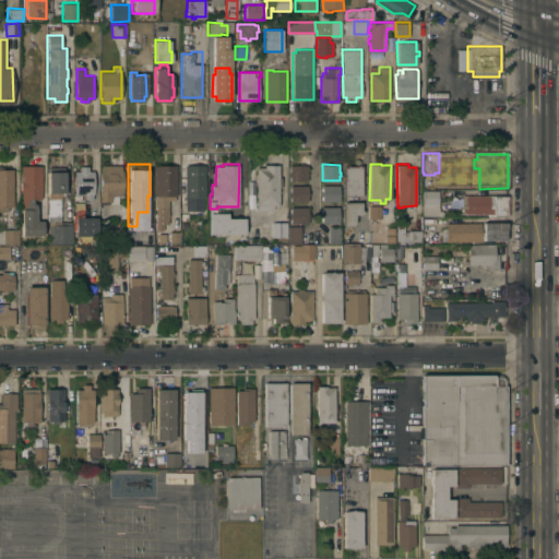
[(43,165),(43,199),(35,199),(35,222),(42,222),(42,236),(21,236),(21,191),(20,191),(20,179),(21,179),(21,165),(43,165)]
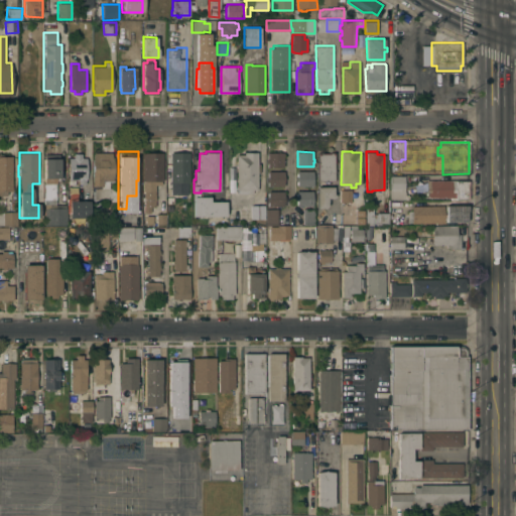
[(69,157),(74,157),(74,152),(82,152),(82,157),(86,157),(85,183),(79,183),(79,179),(75,179),(75,183),(69,183),(69,157)]
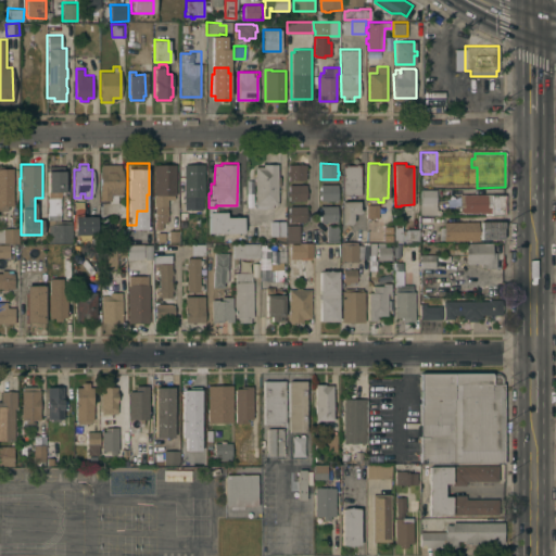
[(100,168),(101,168),(101,164),(121,164),(121,168),(122,168),(122,194),(117,194),(117,202),(119,202),(119,213),(109,214),(109,225),(101,225),(101,202),(109,202),(109,200),(100,200),(100,168)]
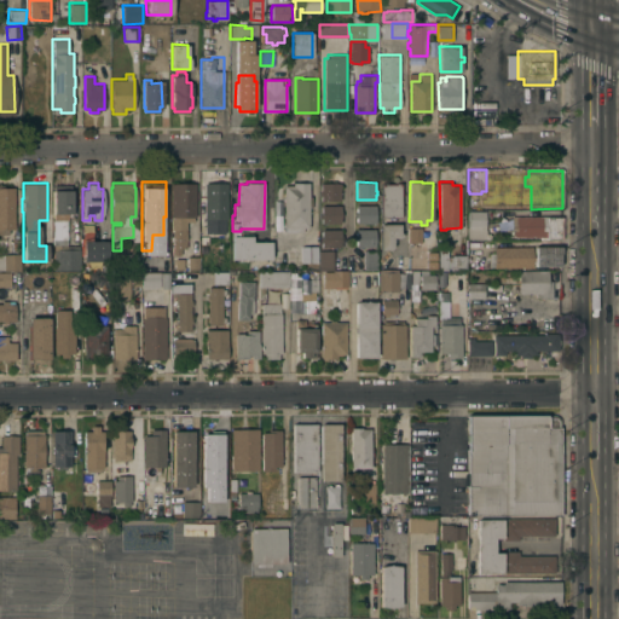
[(171,183),(196,183),(196,217),(194,217),(194,221),(186,221),(186,248),(180,248),(180,254),(173,254),(173,242),(171,242),(171,231),(173,231),(173,229),(172,229),(171,183)]
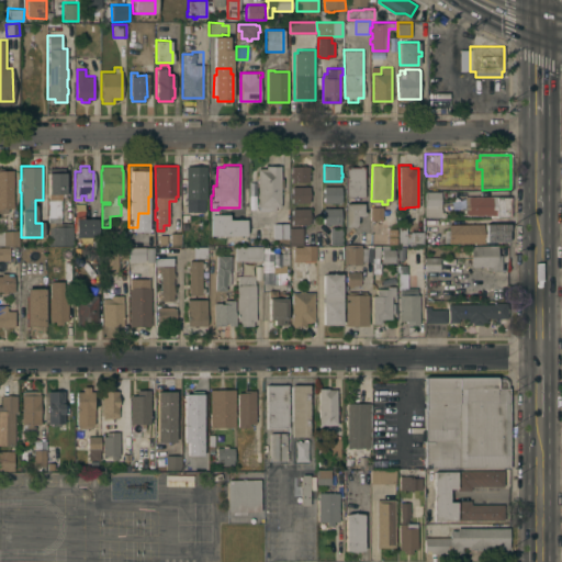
[(186,166),(206,166),(205,198),(186,198),(186,166)]
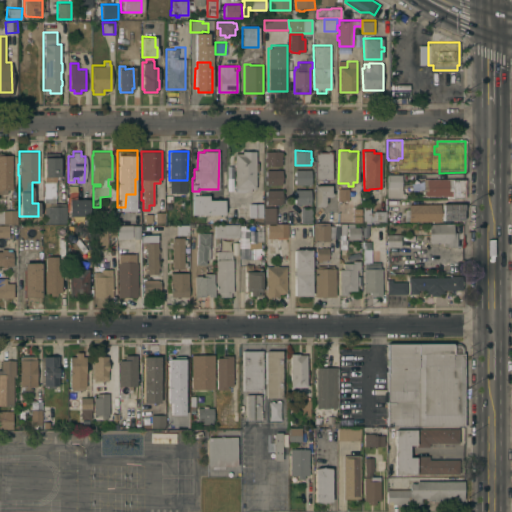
[(235,153),(242,153),(242,151),(255,151),(255,162),(259,162),(259,171),(255,171),(255,188),(250,188),(250,191),(236,191),(236,188),(235,188),(235,153)]
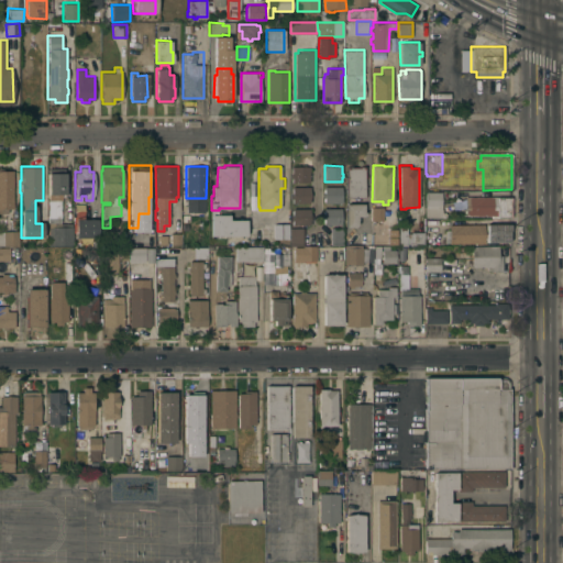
[(309,166),(309,183),(293,183),(293,177),(290,177),(290,174),(291,174),(291,166),(309,166)]
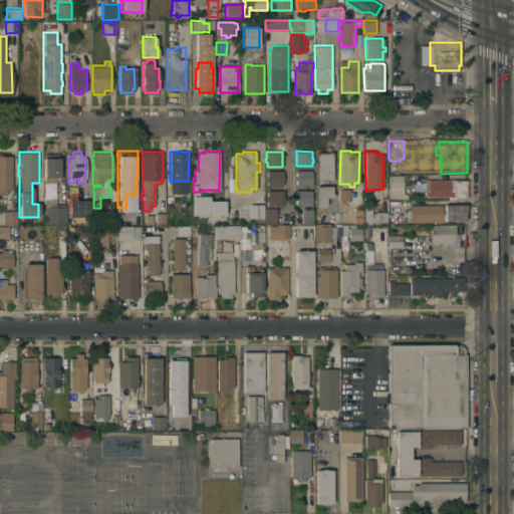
[(316,152),(333,152),(332,181),(316,181),(316,152)]
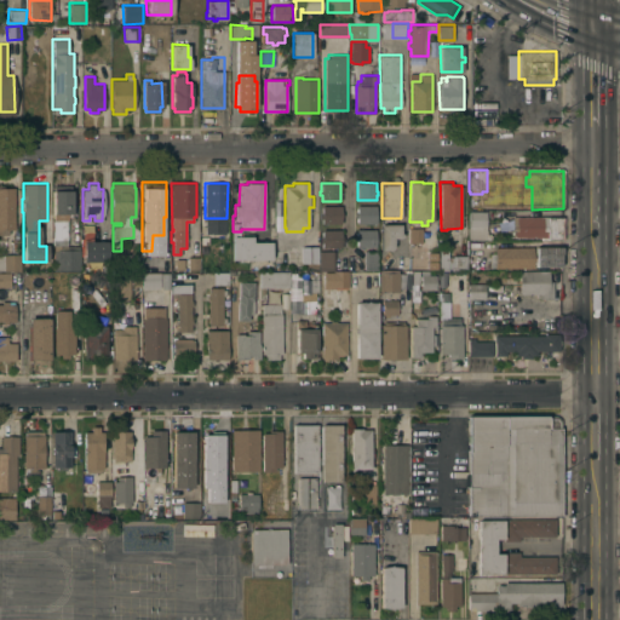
[(0,184),(1,184),(1,187),(15,187),(15,229),(9,229),(9,234),(0,234),(0,184)]
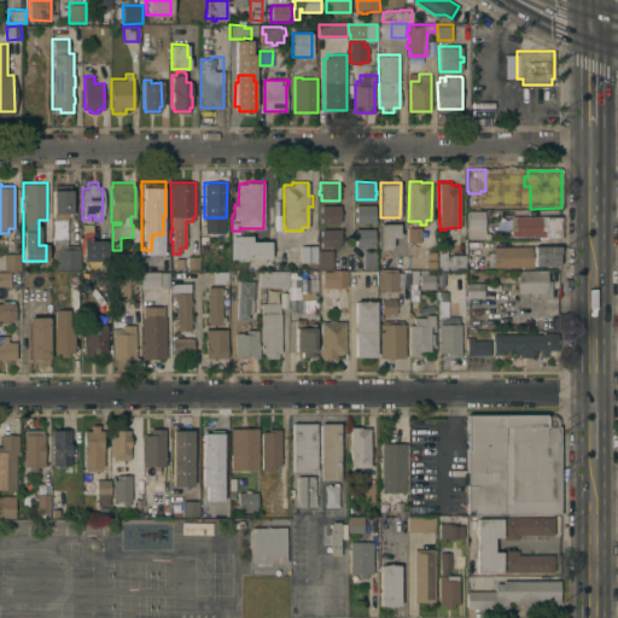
[(53,190),(71,190),(71,213),(66,213),(66,244),(53,244),(53,190)]
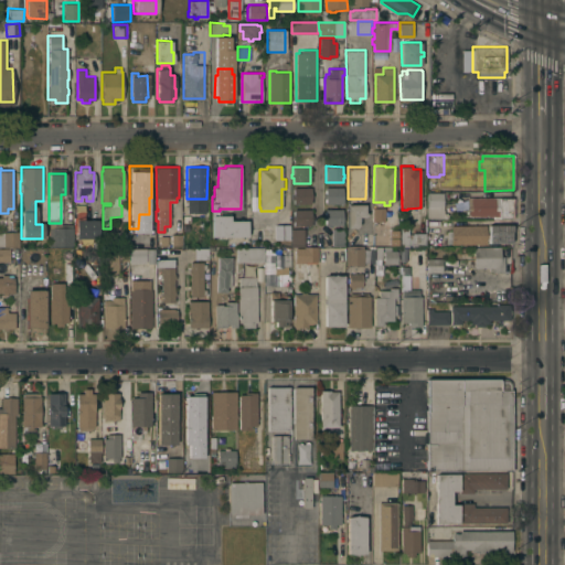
[(311,187),(311,189),(311,192),(311,193),(312,193),(312,196),(310,196),(310,198),(311,198),(311,201),(310,201),(310,203),(294,203),(294,187),(311,187)]
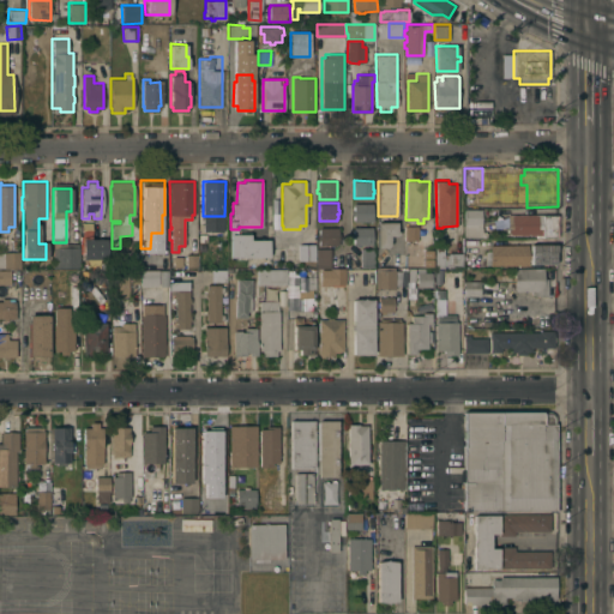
[(354,221),(354,218),(353,218),(353,215),(350,215),(350,210),(354,210),(354,209),(353,209),(353,205),(354,205),(354,203),(372,203),(372,208),(374,208),(374,211),(372,211),(372,221),(354,221)]
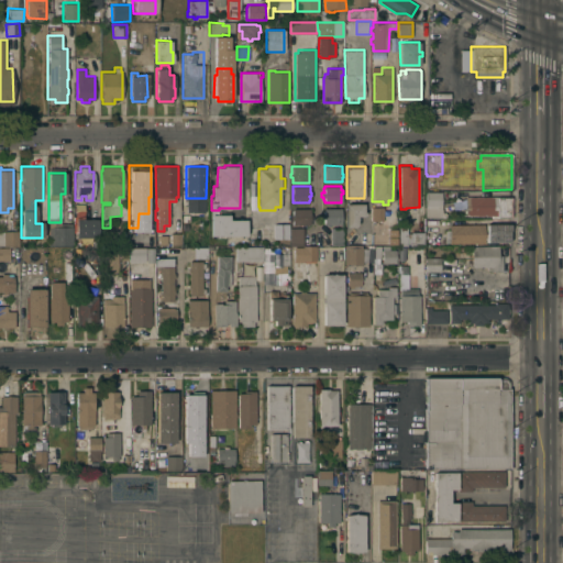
[(424,191),(441,191),(441,208),(424,208),(424,191)]
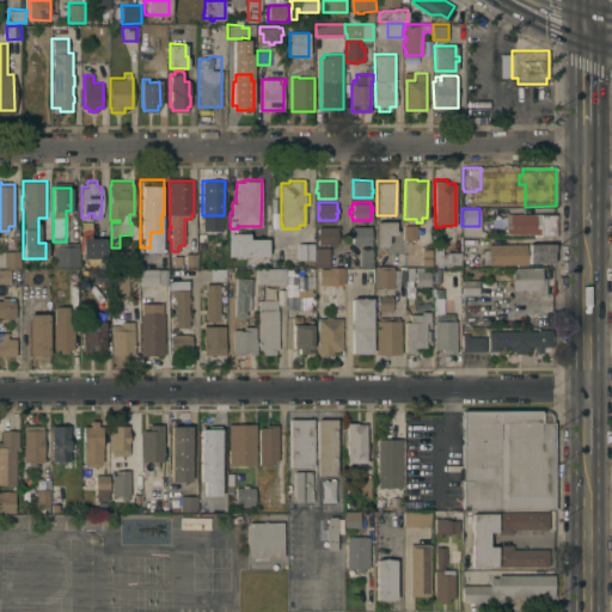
[(534,236),(534,233),(522,233),(522,234),(509,234),(509,233),(506,233),(506,213),(539,213),(539,214),(556,214),(556,236),(554,236),(534,236)]
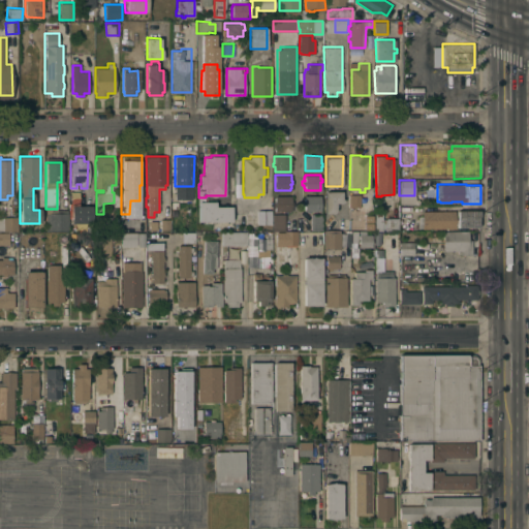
[(324,213),(324,190),(341,191),(341,198),(343,198),(343,203),(336,203),(336,210),(333,213),(324,213)]
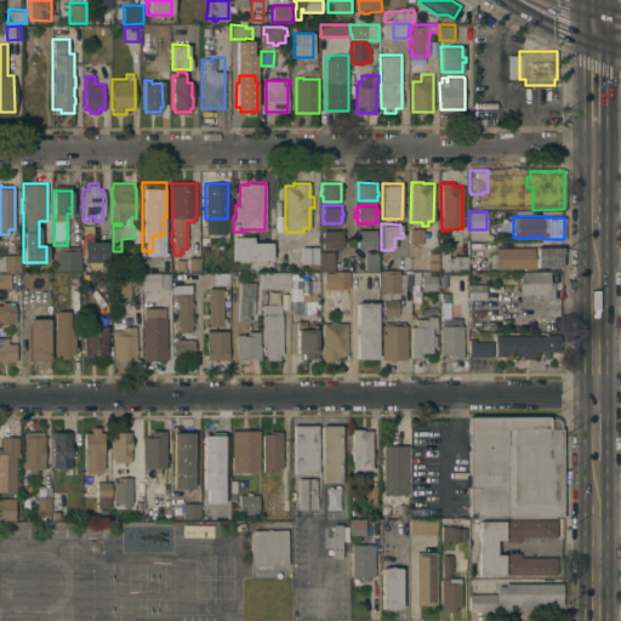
[(409,228),(423,228),(423,234),(427,234),(427,243),(410,243),(409,228)]
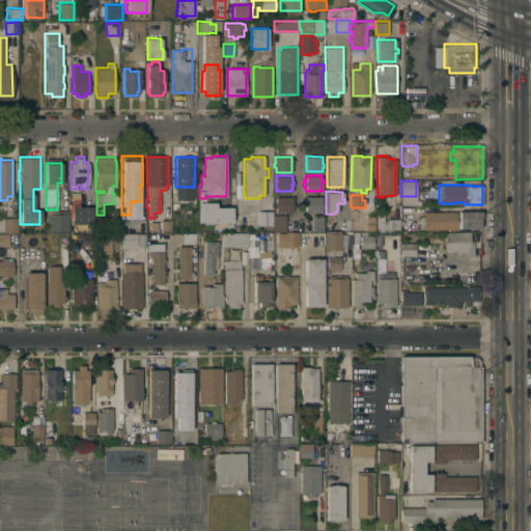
[(291,196),(292,198),(294,198),(294,201),(292,201),(292,212),(276,212),(276,196),(291,196)]
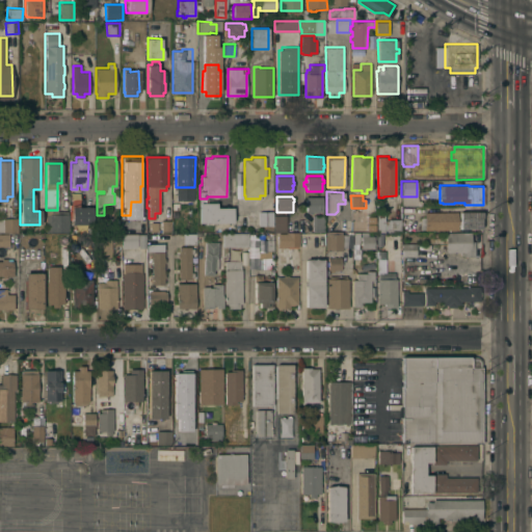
[(307,212),(307,209),(304,209),(304,207),(307,206),(303,206),(303,202),(307,202),(307,201),(304,201),(304,198),(307,198),(307,196),(322,196),(322,212),(307,212)]
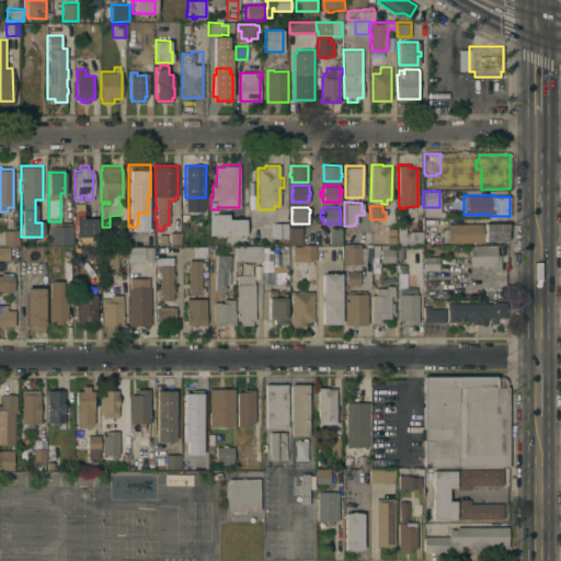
[(210,235),(210,213),(228,214),(228,218),(245,218),(245,235),(210,235)]
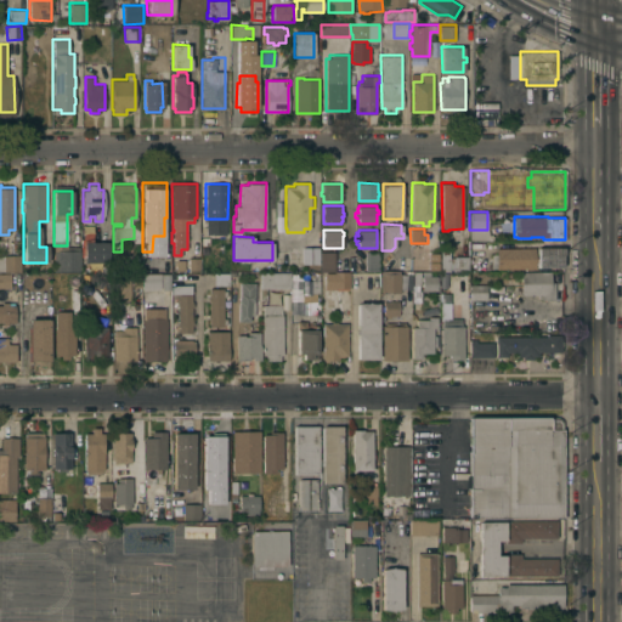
[(85,261),(84,242),(108,241),(108,261),(85,261)]
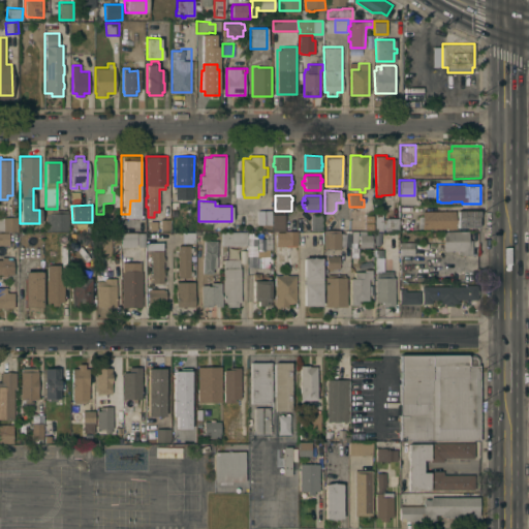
[(45,230),(45,213),(50,213),(50,210),(67,210),(67,212),(68,212),(68,230),(45,230)]
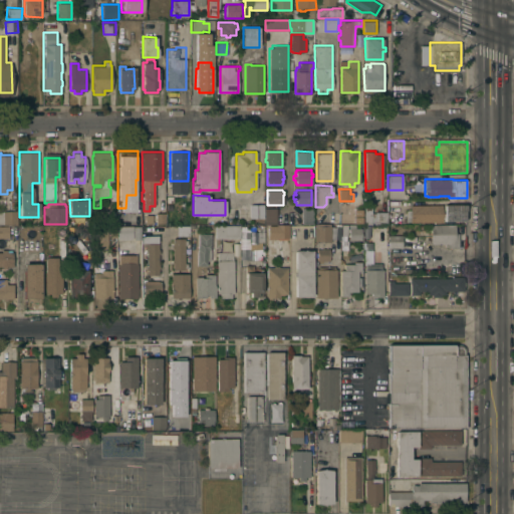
[(249,218),(249,205),(262,204),(263,208),(264,208),(264,218),(249,218)]
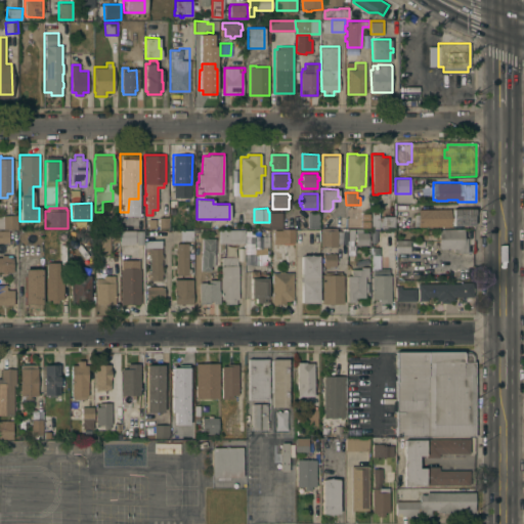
[(474,224),(453,225),(452,209),(474,208),(474,224)]
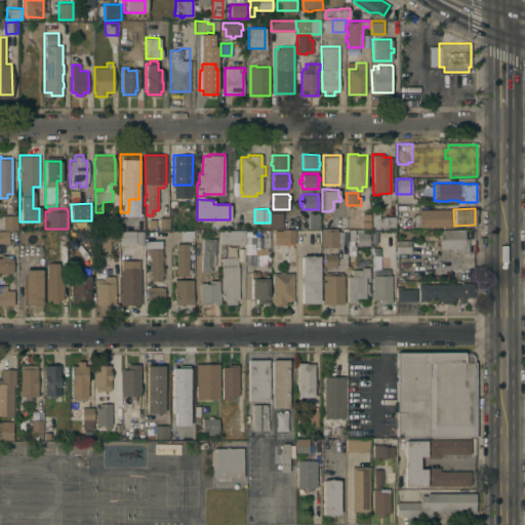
[(418,227),(418,226),(414,226),(414,213),(418,213),(418,209),(451,209),(451,214),(453,214),(453,223),(451,223),(451,227),(418,227)]
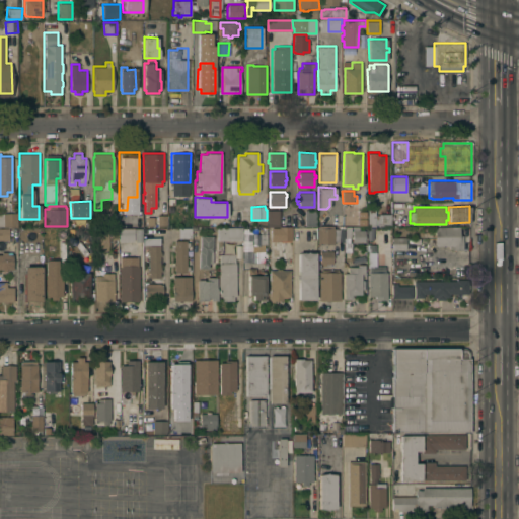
[(305,209),(316,209),(316,226),(305,226),(305,209)]
